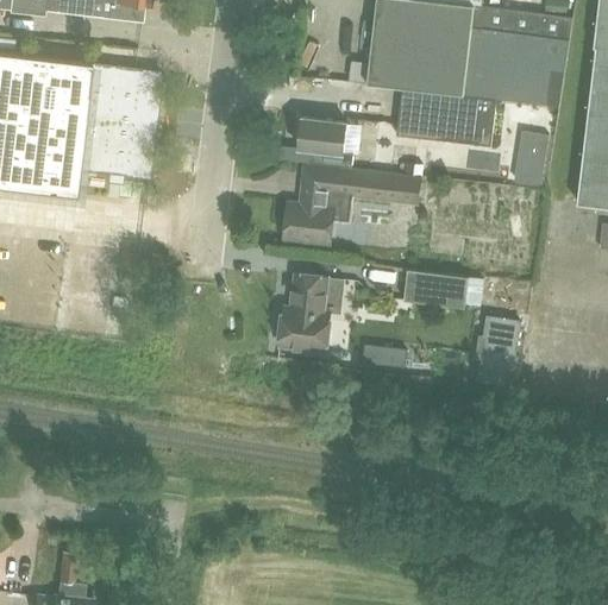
[(0,7),(8,10),(10,0),(45,0),(44,13),(88,18),(89,0),(0,0),(0,7)]
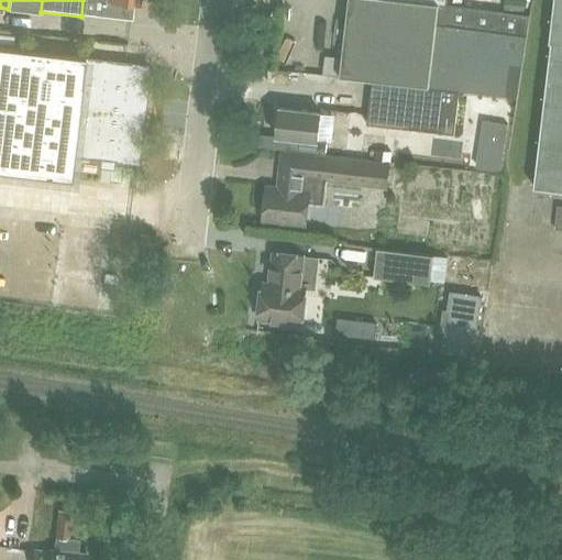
[(83,0),(81,17),(91,18),(131,22),(133,7),(141,8),(142,0),(83,0)]
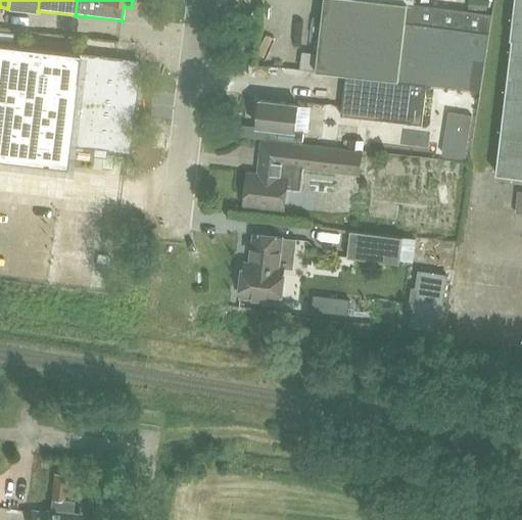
[(343,76),(427,86),(479,92),(491,15),(413,6),(358,0),(322,0),(314,73),(343,76)]
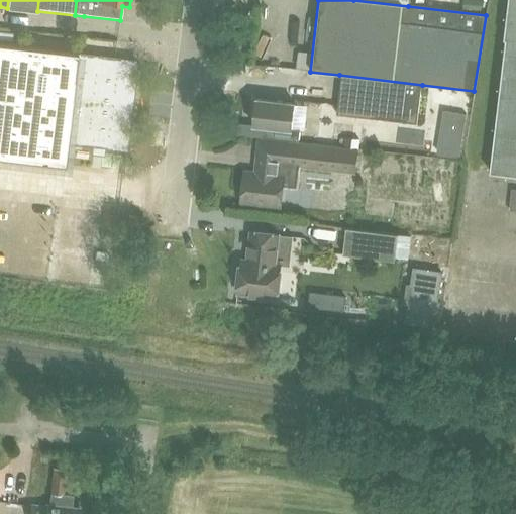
[(515,0),(509,0),(489,177),(515,179),(515,0)]
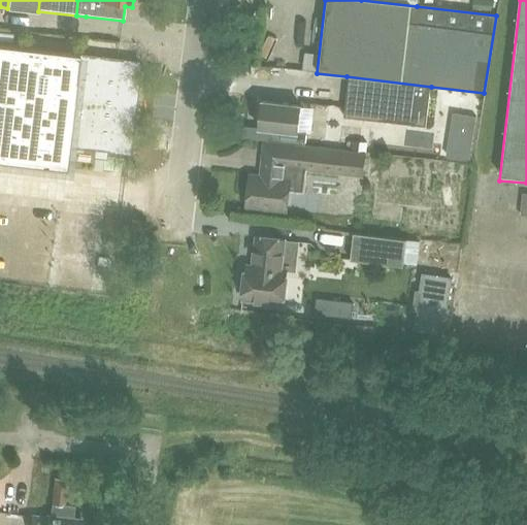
[(0,163),(66,171),(66,170),(65,170),(68,149),(92,152),(107,154),(128,156),(138,64),(0,47),(0,163)]
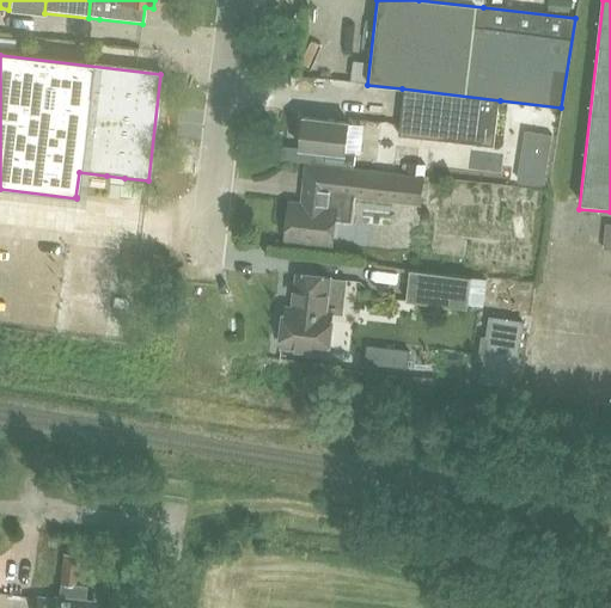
[(310,96),(311,81),(288,79),(287,93),(310,96)]
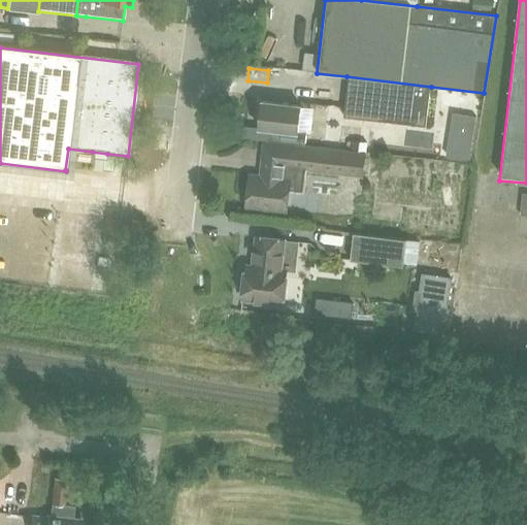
[(426,128),(431,87),(347,76),(342,118),(426,128)]
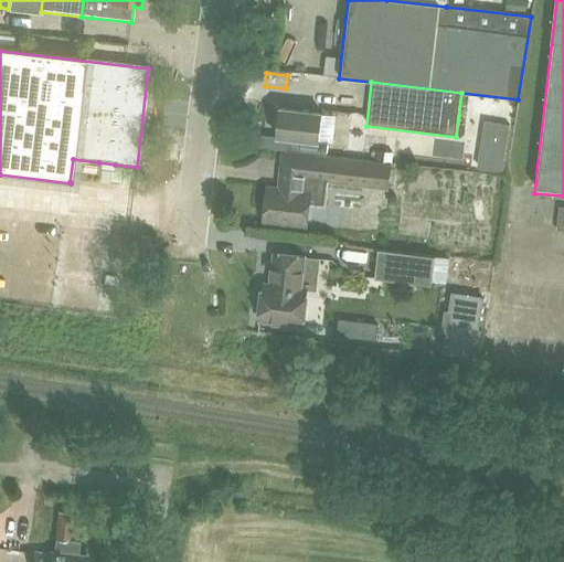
[(321,115),(287,110),(278,110),(276,138),(287,139),(286,152),(302,155),(325,157),(327,144),(318,142),(321,115)]
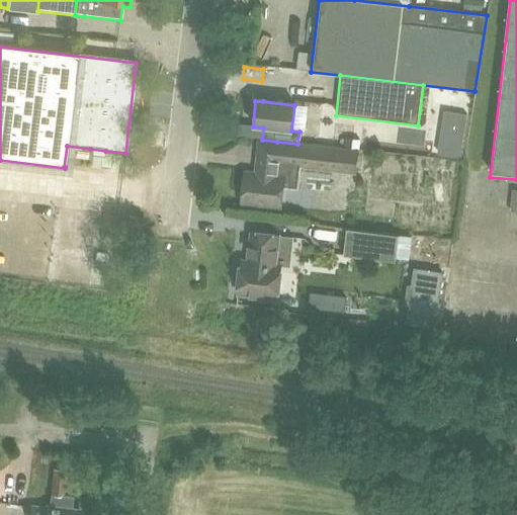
[(466,117),(444,113),(437,155),(459,159),(466,117)]
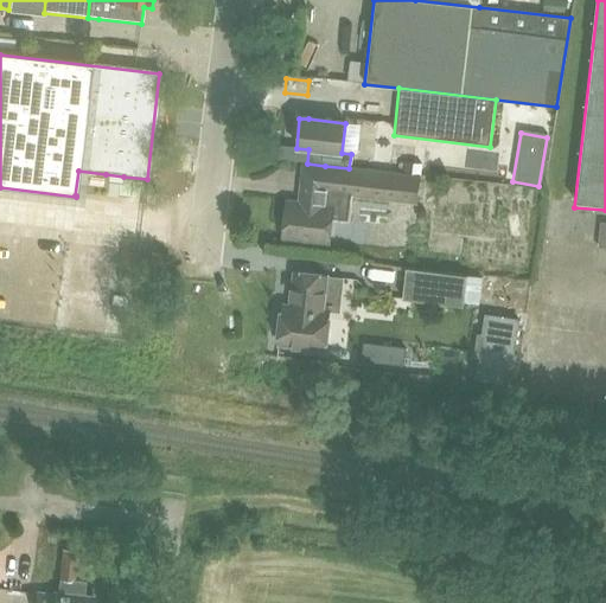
[(325,166),(307,164),(301,162),(297,204),(286,203),(281,239),(329,244),(331,223),(349,224),(352,198),(415,205),(419,177),(402,174),(349,168),(325,166)]
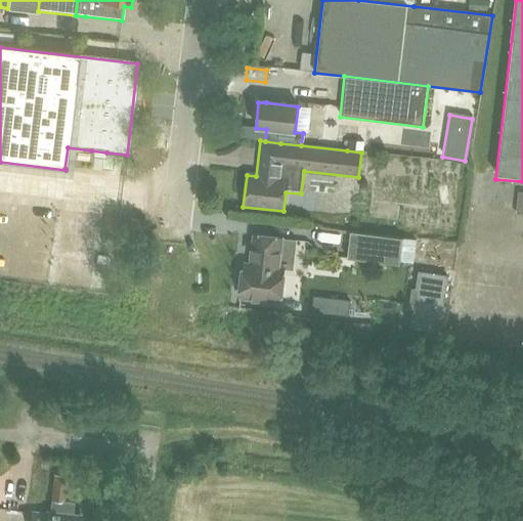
[(348,142),(347,150),(361,153),(362,143),(348,142)]
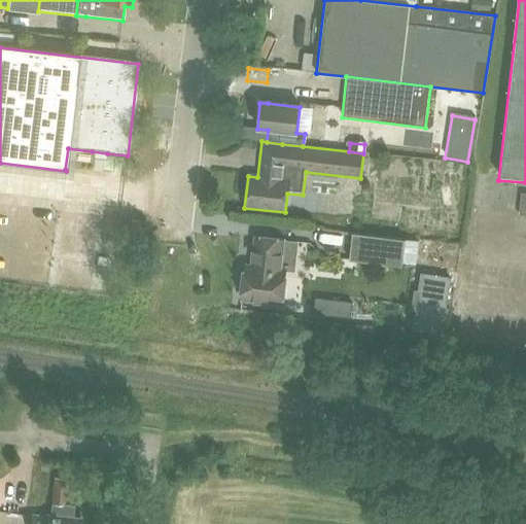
[(353,235),(350,262),(401,268),(402,264),(417,265),(419,243),(405,241),(353,235)]
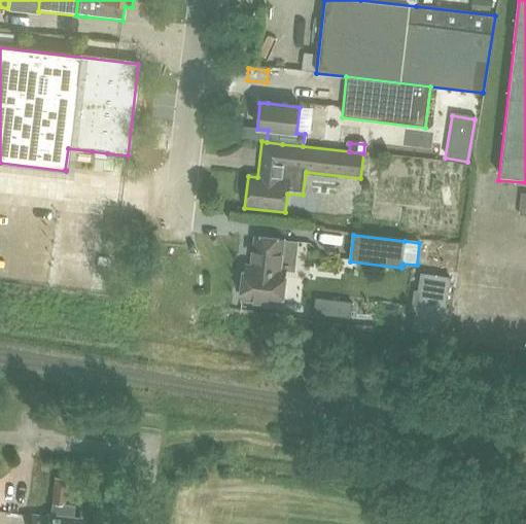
[(246,268),(242,299),(281,304),(285,273),(278,272),(282,241),(256,238),(253,268),(246,268)]
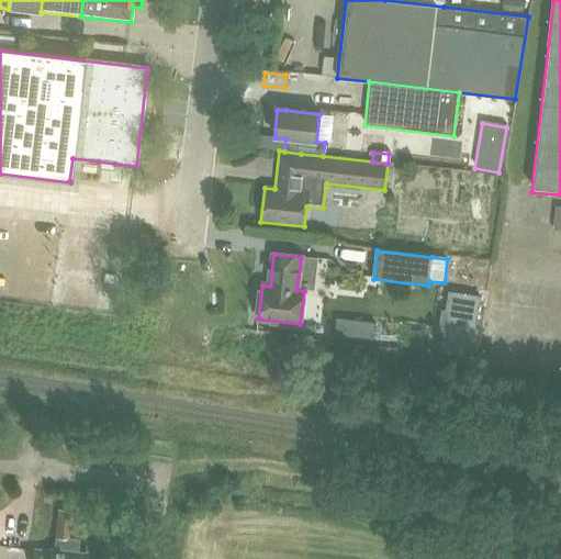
[(444,330),(440,353),(471,358),(480,299),(449,294),(446,313),(450,314),(448,330),(444,330)]
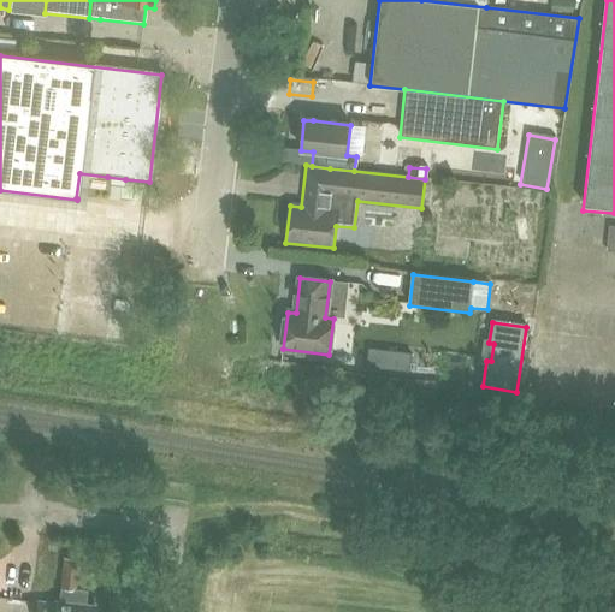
[(367,350),(366,368),(409,372),(411,355),(367,350)]
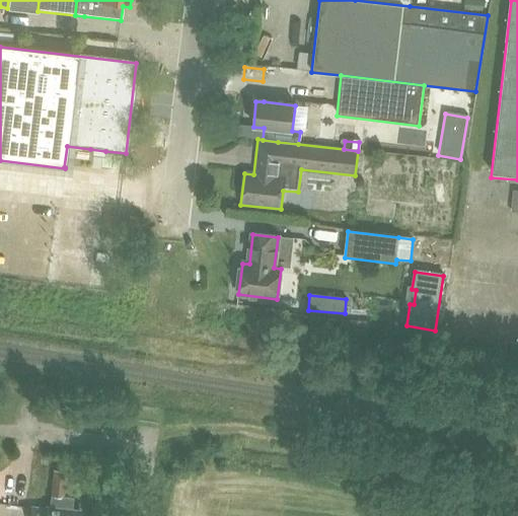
[(70,515),(72,500),(63,499),(66,474),(53,472),(50,499),(49,512),(30,510),(29,515),(70,515)]
